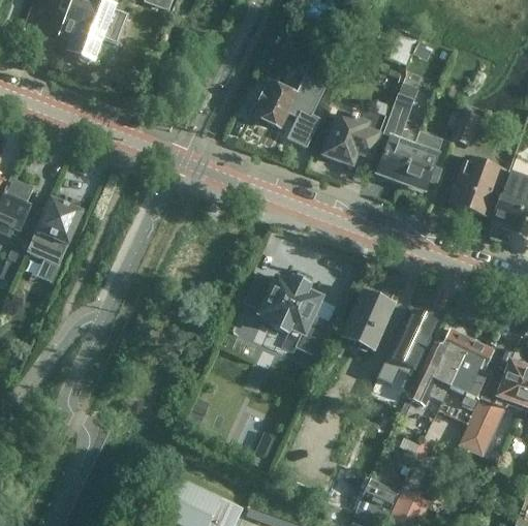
[(61,0),(58,9),(68,13),(60,36),(71,40),(67,51),(78,54),(80,61),(88,64),(94,60),(95,61),(103,39),(117,44),(128,14),(115,9),(116,6),(98,0),(61,0)]
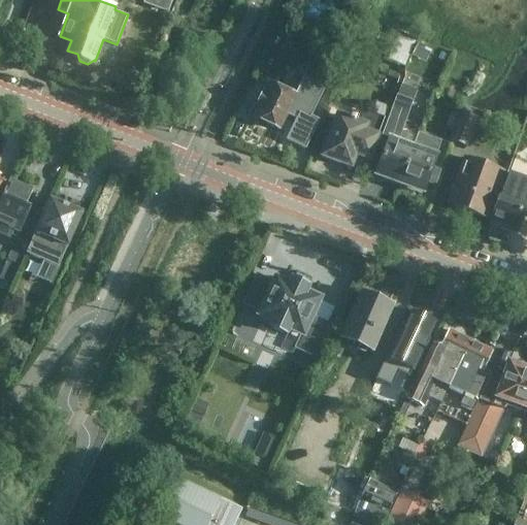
[(139,0),(138,3),(167,13),(172,0),(139,0)]
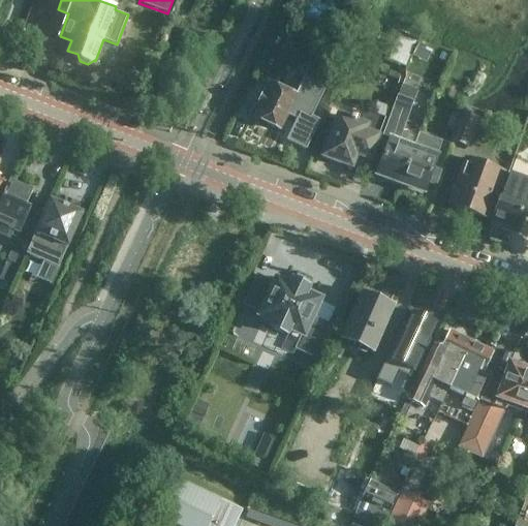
[(401,33),(390,57),(406,65),(412,53),(416,43),(417,41),(401,33)]
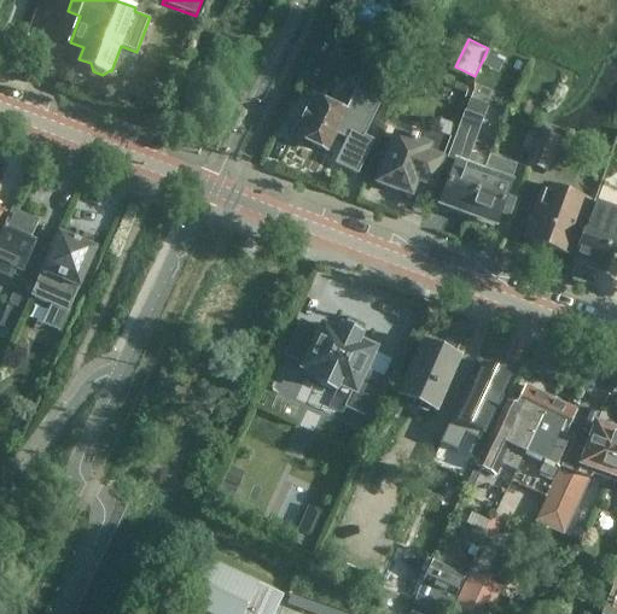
[(359,173),(374,139),(365,134),(386,89),(361,77),(345,110),(314,94),(301,123),(297,121),(291,133),(327,150),(337,132),(348,136),(336,162),(359,173)]
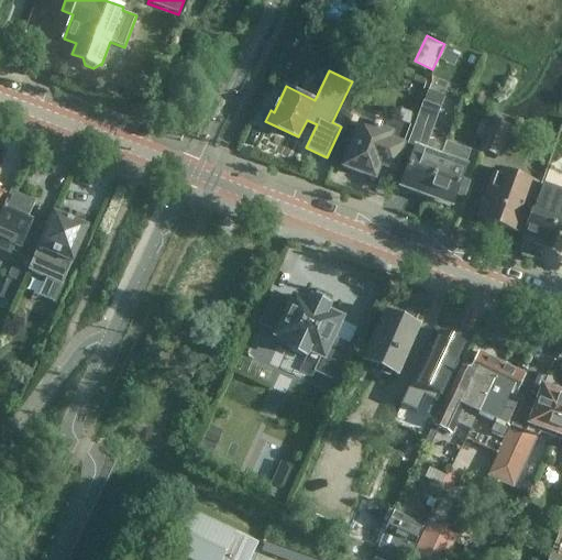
[(427,196),(442,153),(427,147),(445,95),(428,88),(405,154),(412,156),(403,184),(411,187),(410,189),(427,196)]
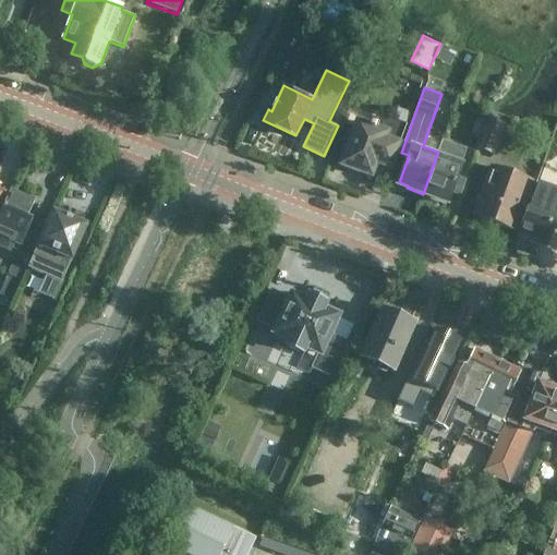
[(358,119),(340,164),(372,176),(377,163),(391,168),(408,124),(386,116),(382,128),(376,125),(376,124),(372,122),(371,124),(358,119)]
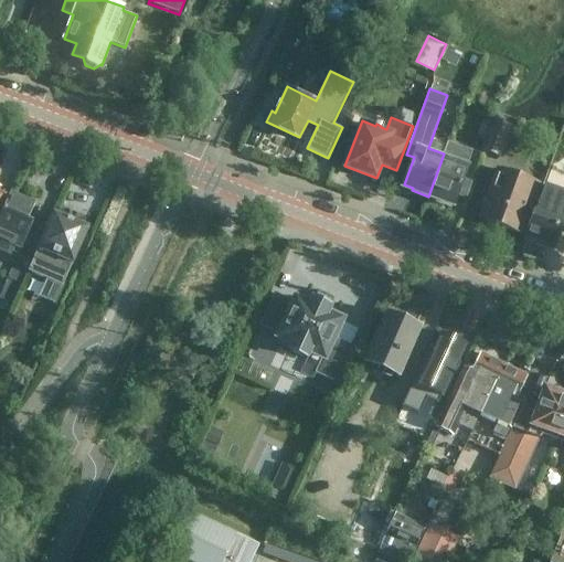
[(483,145),(490,124),(478,119),(470,140),(483,145)]
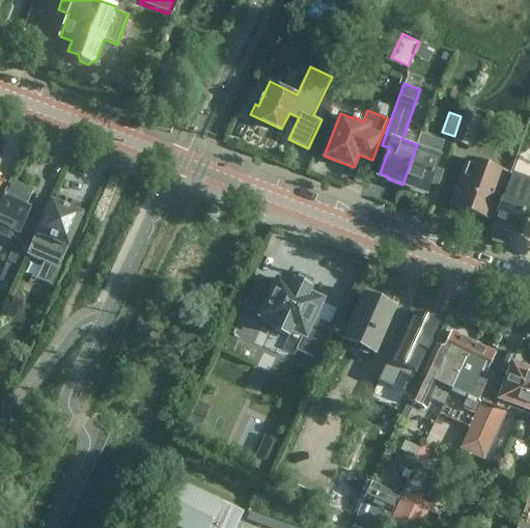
[(468,146),(479,117),(464,112),(453,141),(468,146)]
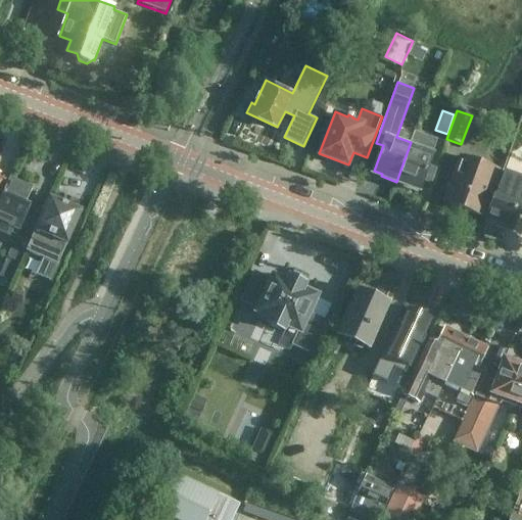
[(434,150),(432,149),(411,142),(396,182),(411,187),(411,185),(419,188),(426,169),(434,150)]
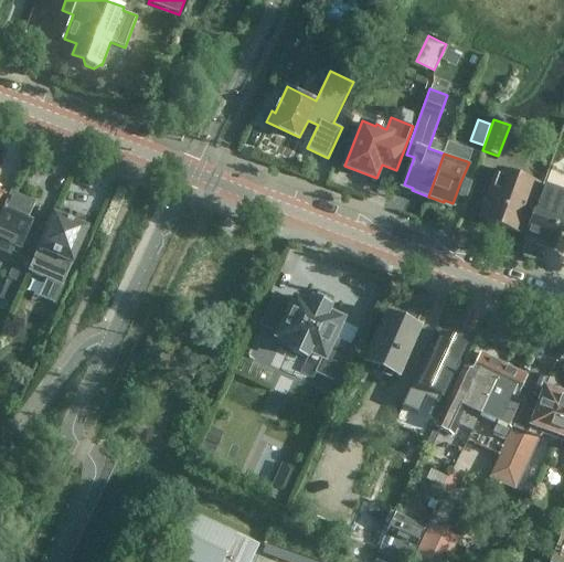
[(486,218),(490,220),(491,221),(492,223),(495,224),(497,224),(499,225),(500,225),(502,225),(504,225),(521,231),(539,181),(499,167),(490,190),(496,192),(486,218)]
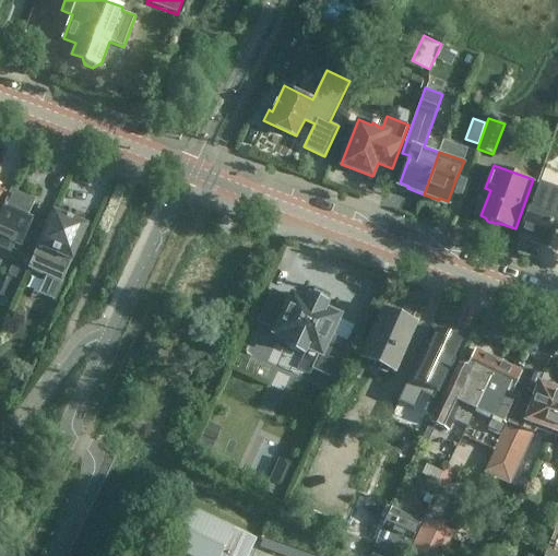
[(521,231),(549,241),(557,217),(557,188),(539,181),(534,198),(533,198),(521,231)]
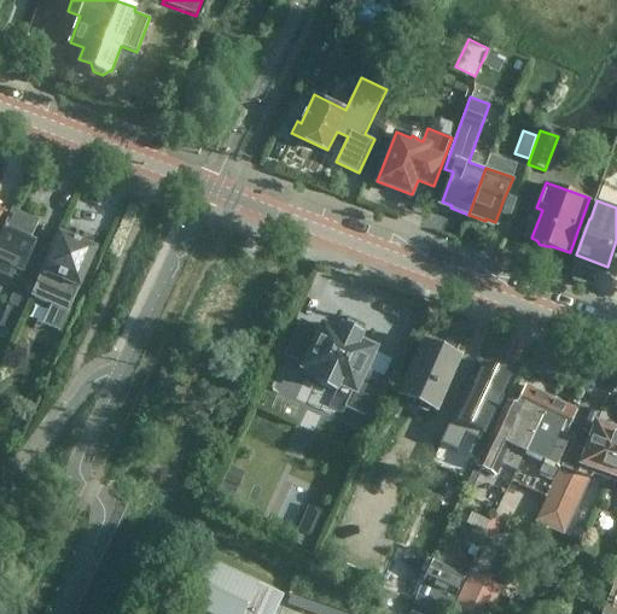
[(0,237),(0,272),(12,278),(16,267),(24,270),(44,224),(12,210),(0,237)]
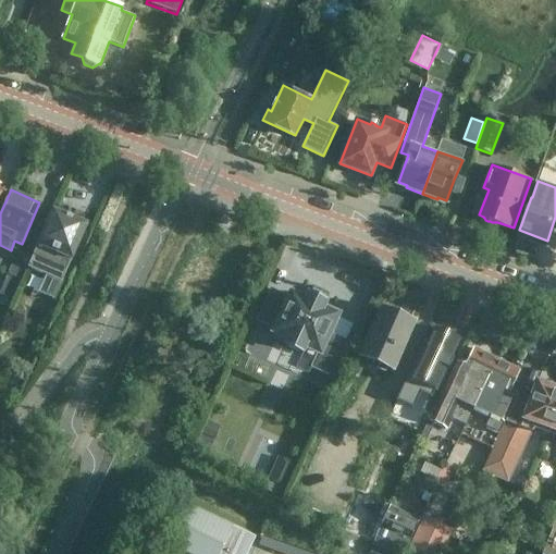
[(54,208),(52,208),(52,209),(38,243),(37,244),(29,263),(28,266),(62,281),(72,259),(73,257),(72,257),(86,224),(87,224),(87,223),(86,222),(74,218),(74,217),(65,213),(54,209),(54,208)]
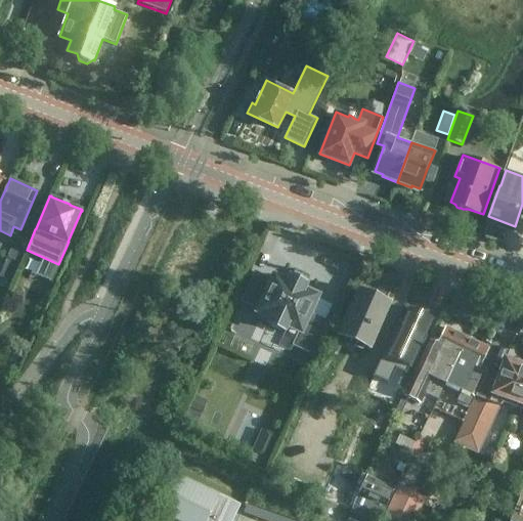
[(22,262),(27,250),(28,248),(14,243),(8,257),(22,262)]
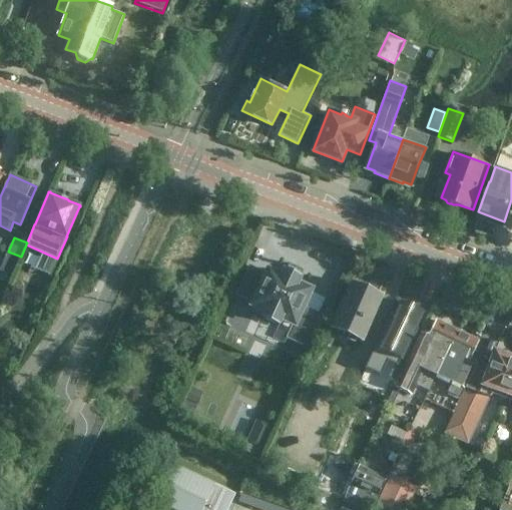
[(298,283),(300,278),(285,271),(283,275),(268,269),(266,274),(250,267),(237,293),(253,300),(251,305),(266,312),(264,316),(279,323),(281,319),(294,325),(288,336),(308,346),(322,315),(304,307),(312,289),(298,283)]
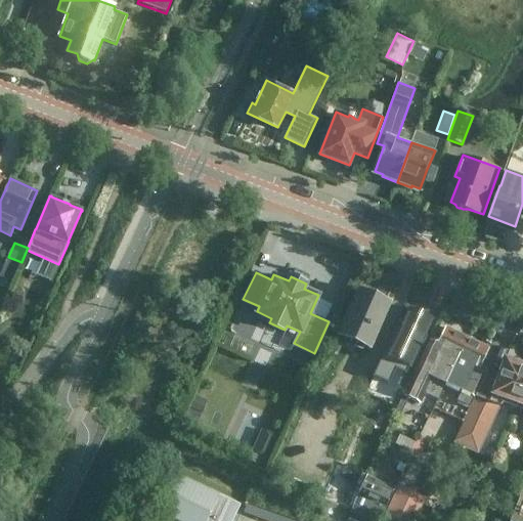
[(358,287),(351,303),(338,335),(339,336),(339,335),(369,348),(369,349),(371,349),(392,302),(390,301),(390,303),(359,290),(359,288),(358,287)]
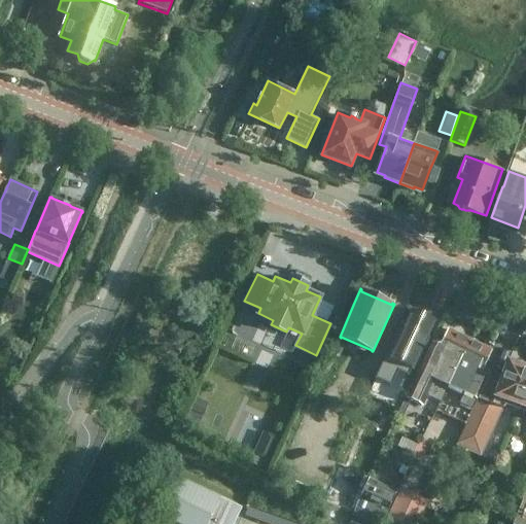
[(375,377),(367,394),(394,407),(409,375),(413,367),(415,369),(423,349),(427,340),(425,339),(433,321),(424,316),(425,313),(415,308),(413,312),(411,311),(407,320),(401,318),(375,377)]
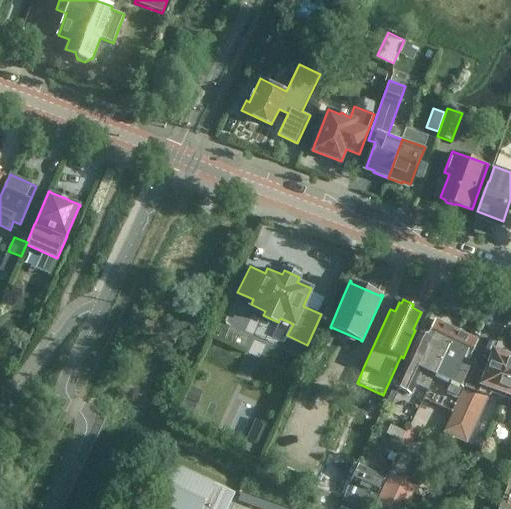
[(438,374),(459,329),(436,318),(414,363),(407,359),(395,384),(411,391),(423,367),(438,374)]
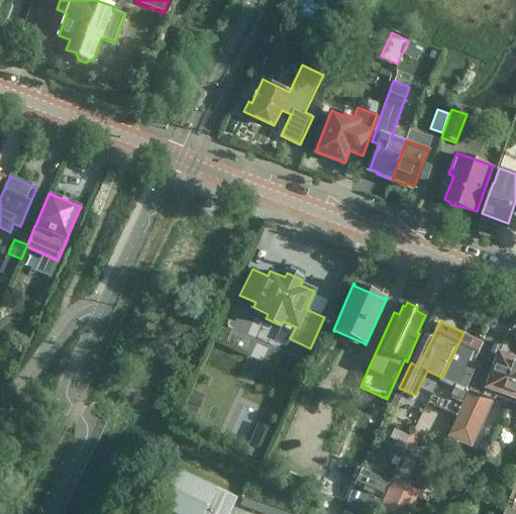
[(483,341),(463,332),(442,378),(457,386),(453,396),(465,401),(481,366),(473,362),(483,341)]
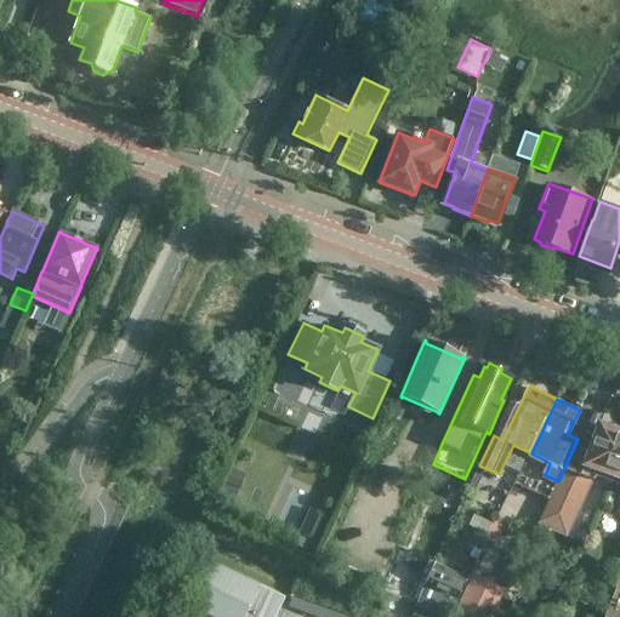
[(613,479),(619,461),(619,429),(609,426),(609,428),(599,426),(591,450),(575,444),(561,478),(545,509),(572,523),(581,501),(592,479),(593,479),(597,472),(613,479)]
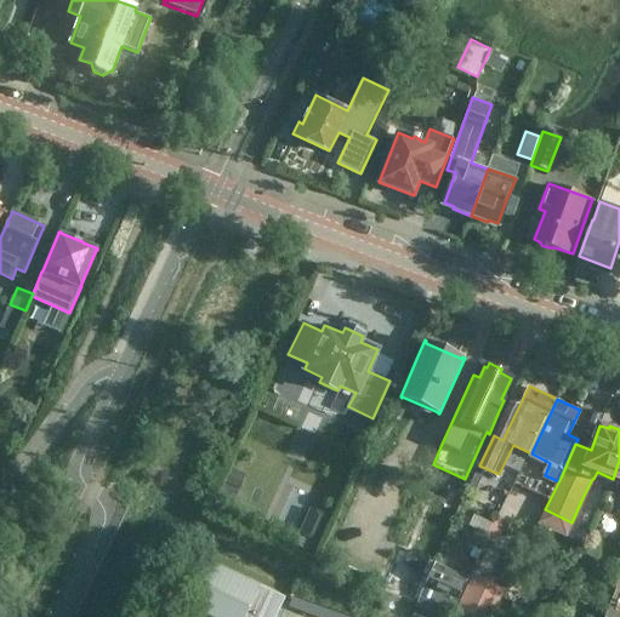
[(233,466),(226,480),(240,487),(248,473),(233,466)]
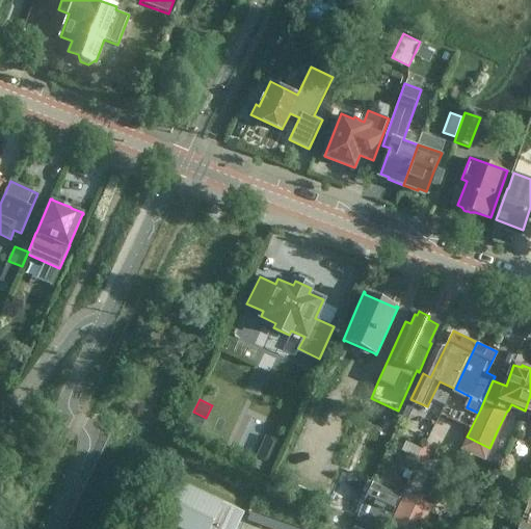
[(193,413),(187,425),(200,431),(205,419),(193,413)]
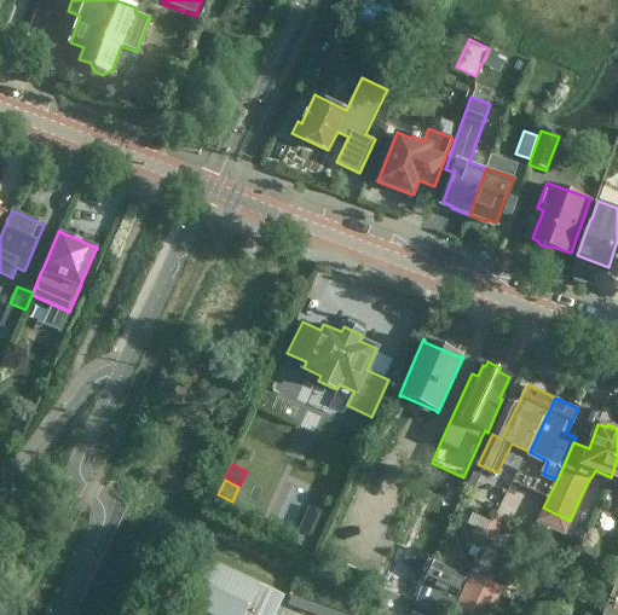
[(311,504),(299,532),(318,540),(330,512),(311,504)]
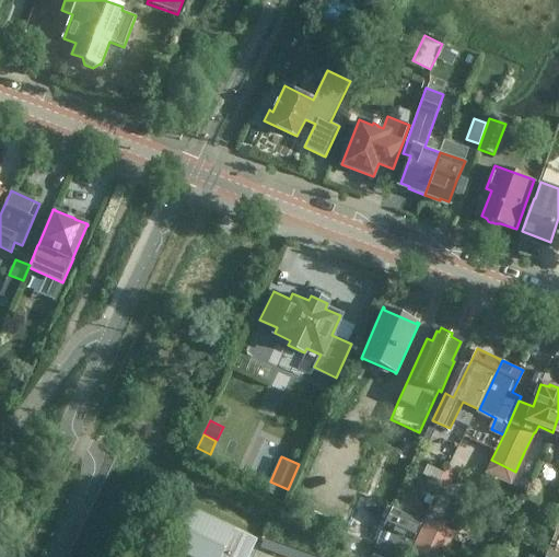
[(424,522),(432,525),(458,472),(451,467),(424,522)]
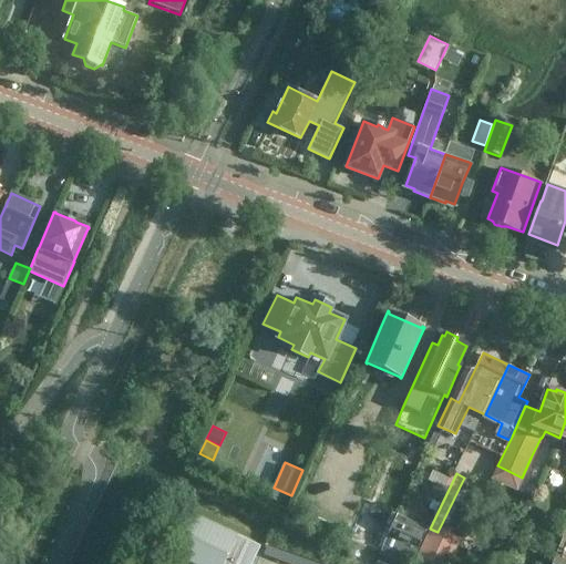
[(188,511),(170,551),(197,563),(251,563),(260,544),(188,511)]
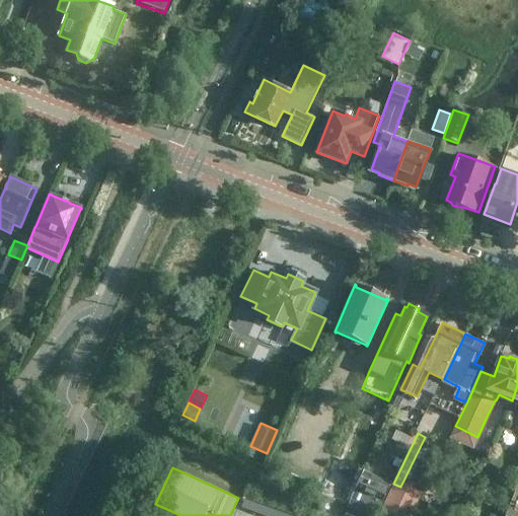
[(391,483),(364,470),(353,497),(378,509),(391,483)]
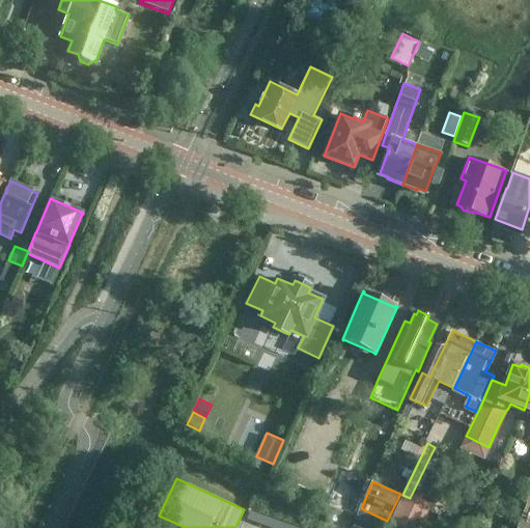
[(529,497),(517,527),(529,527),(529,497)]
